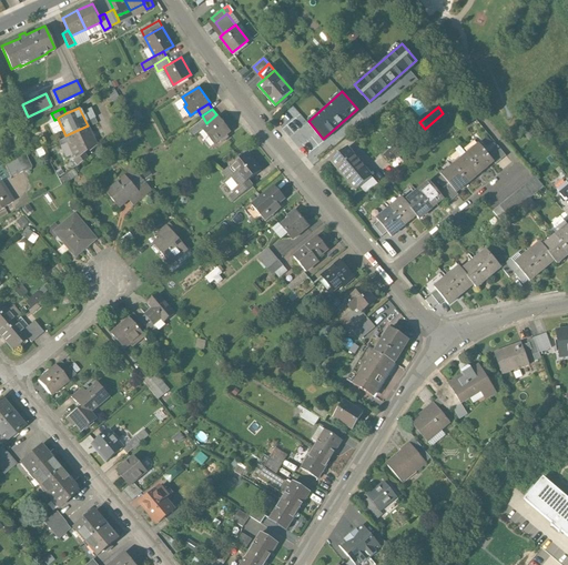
[(206,123),(201,128),(214,143),(219,139),(225,133),(230,130),(216,114),(206,123)]
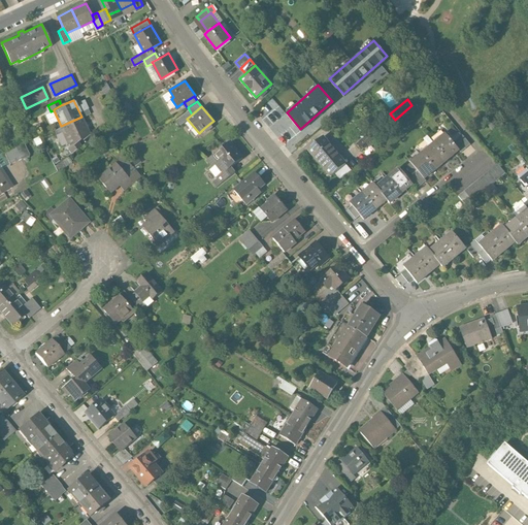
[(81,117),(61,126),(69,145),(70,145),(77,140),(88,132),(81,117)]
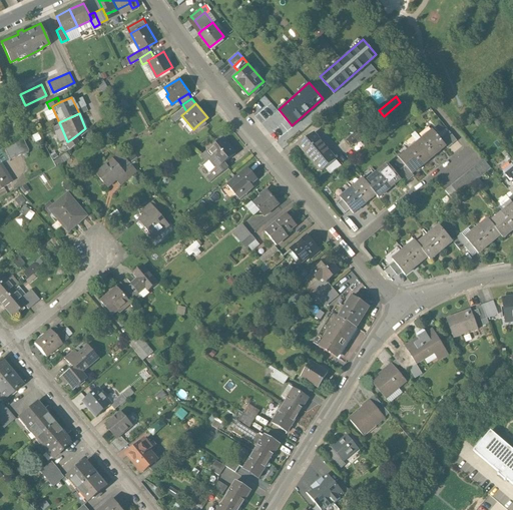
[(366,120),(346,138),(351,143),(371,126),(366,120)]
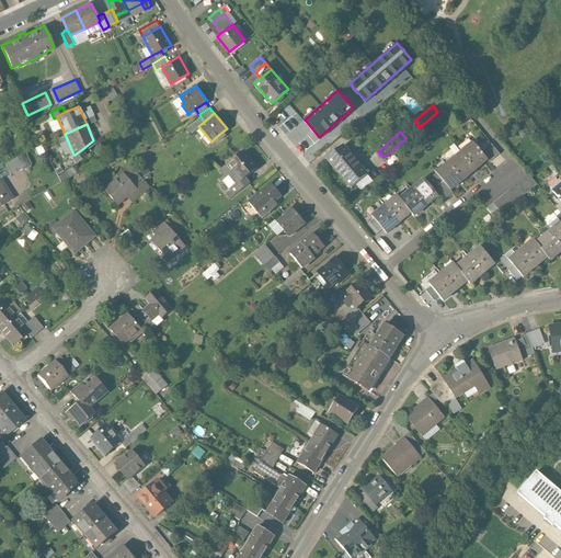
[(473,140),(461,151),(476,168),(488,158),(481,150),(473,140)]
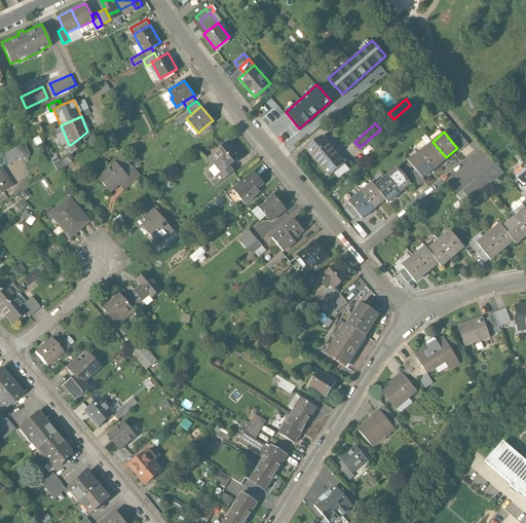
[(468,142),(460,133),(456,137),(463,146),(468,142)]
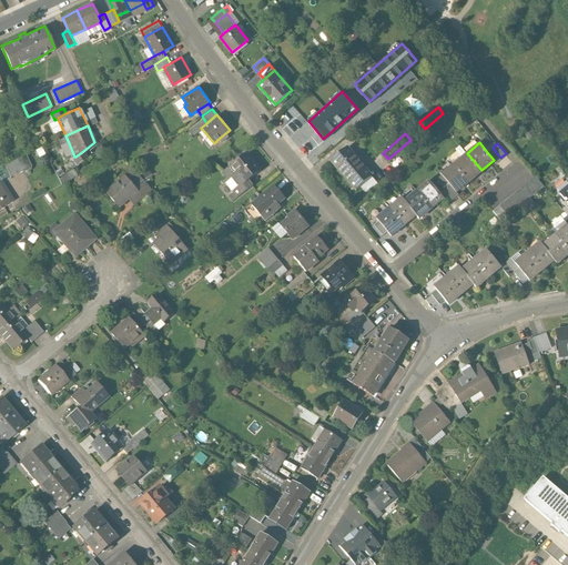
[(372,174),(346,145),(331,159),(356,188),(372,174)]
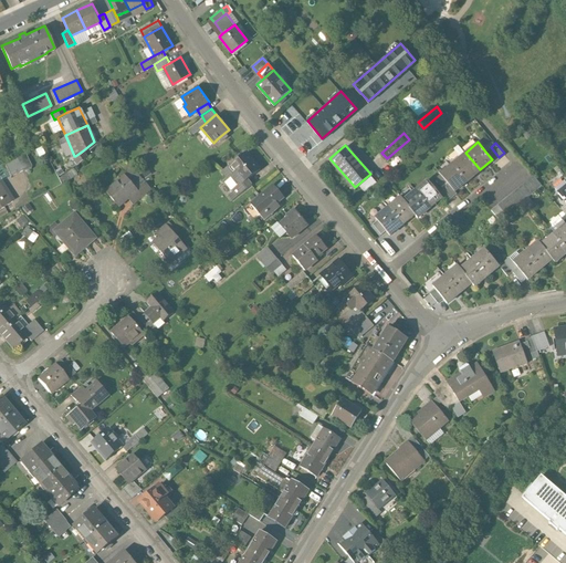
[(499,157),(491,147),(485,152),(492,159),(494,162),(499,157)]
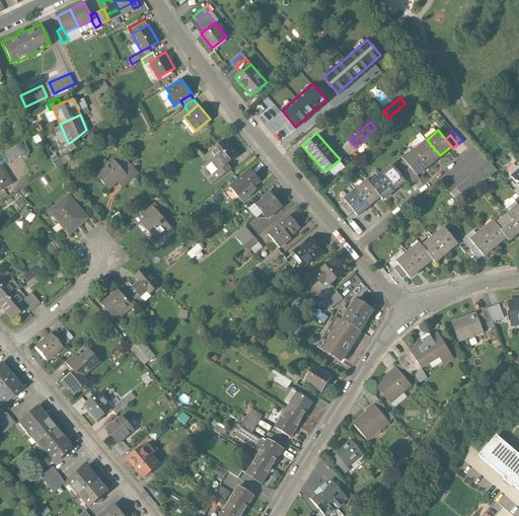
[(80,143),(76,138),(69,143),(68,143),(66,145),(70,150),(80,143)]
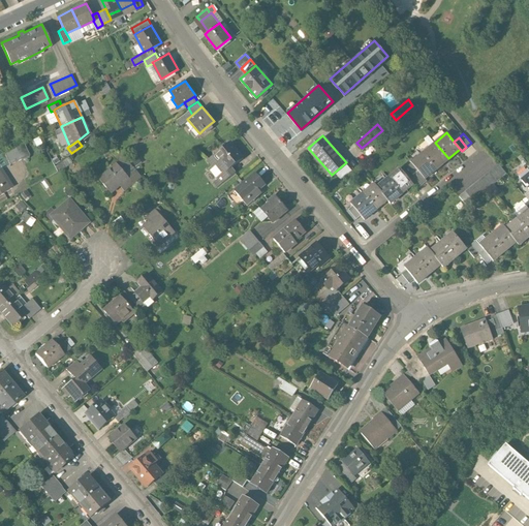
[(229,142),(215,154),(219,159),(227,168),(243,156),(229,142)]
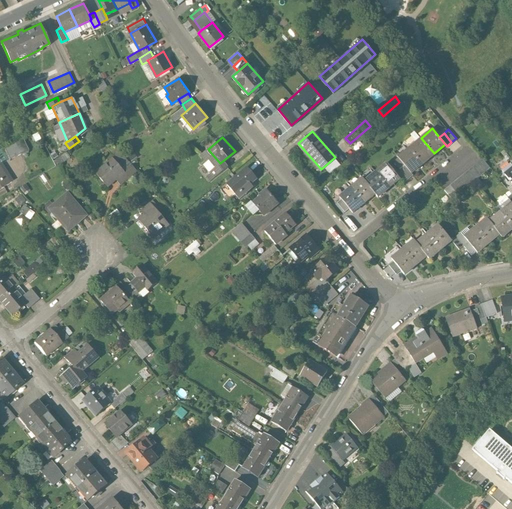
[(434,153),(421,138),(410,147),(423,162),(433,154),(434,153)]
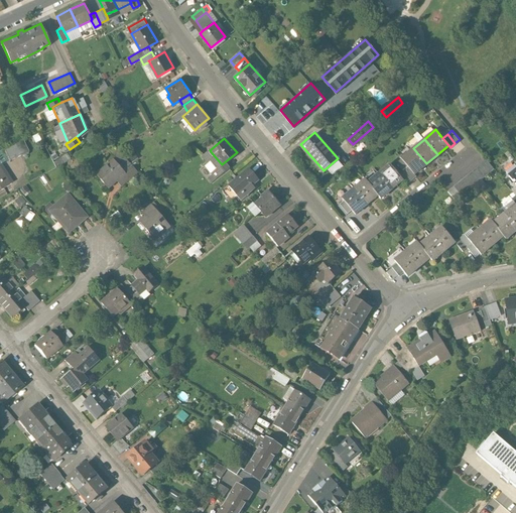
[(15,141),(3,147),(9,159),(21,153),(15,141)]
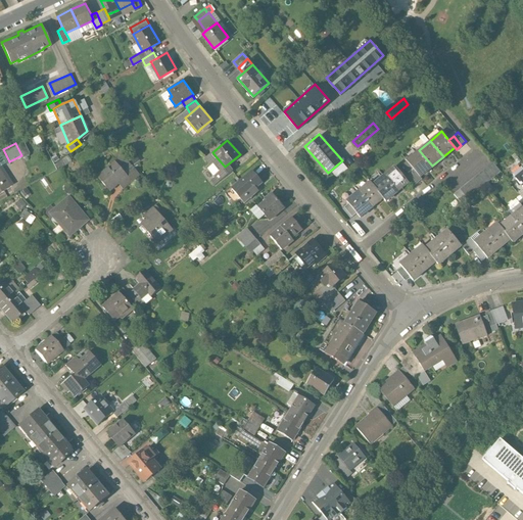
[(432,166),(419,150),(407,159),(414,168),(420,176),(432,166)]
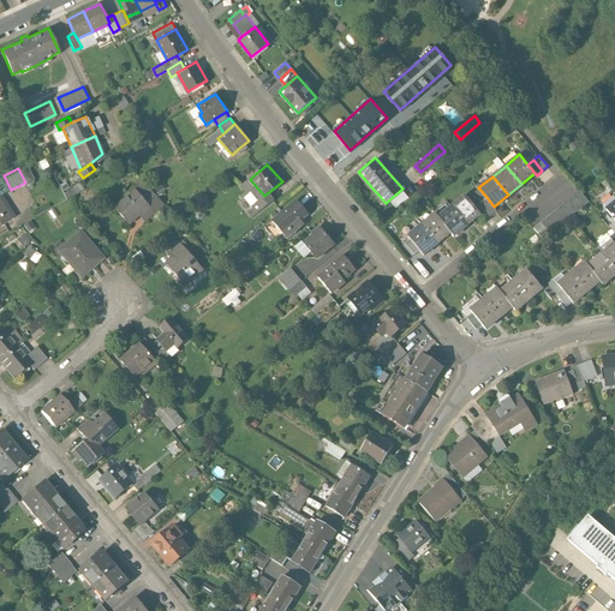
[(255,185),(250,179),(242,185),(248,192),(252,187),(255,185)]
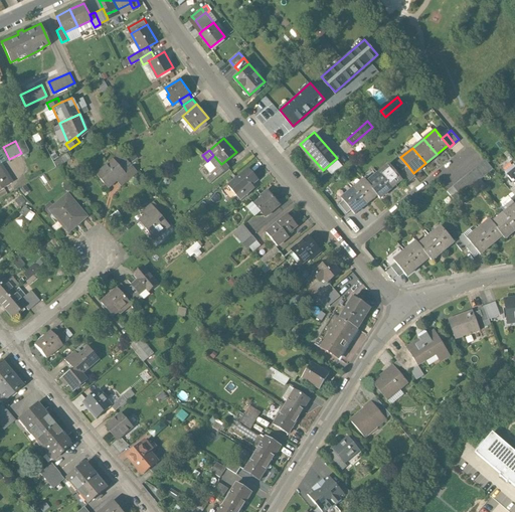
[(125,171),(114,158),(96,173),(107,185),(115,178),(117,180),(126,172),(125,171)]
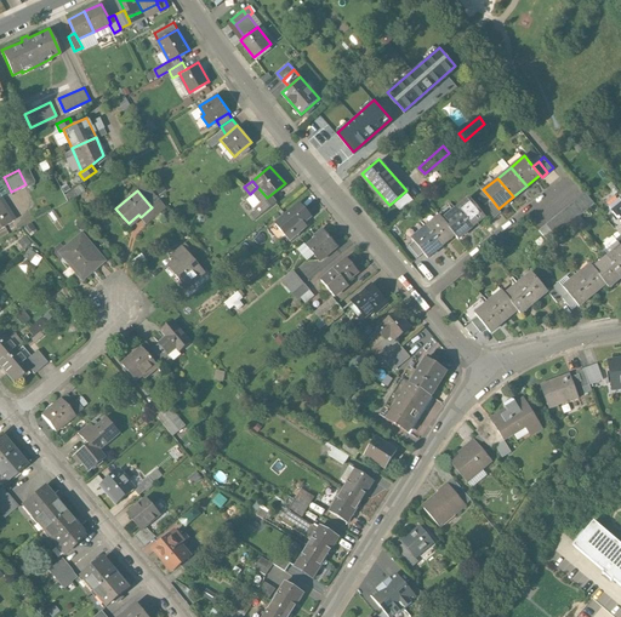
[(594,201),(585,190),(580,195),(588,206),(594,201)]
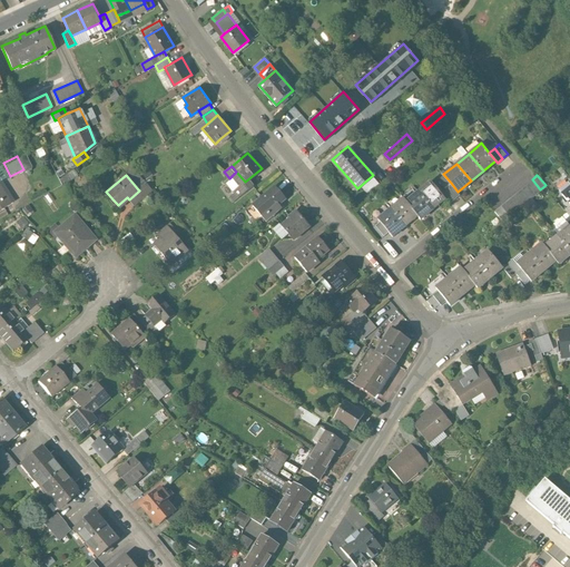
[(540,189),(532,179),(527,184),(536,194),(540,189)]
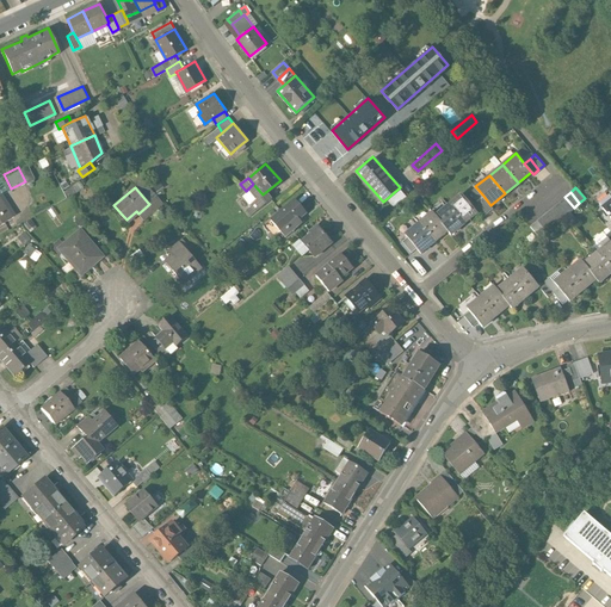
[(473,205),(464,194),(456,200),(454,198),(448,203),(463,222),(477,210),(473,205)]
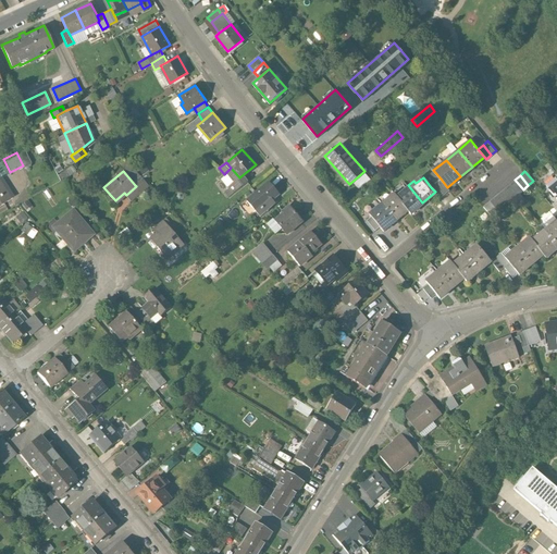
[(143,179),(135,185),(136,186),(140,192),(149,185),(143,179)]
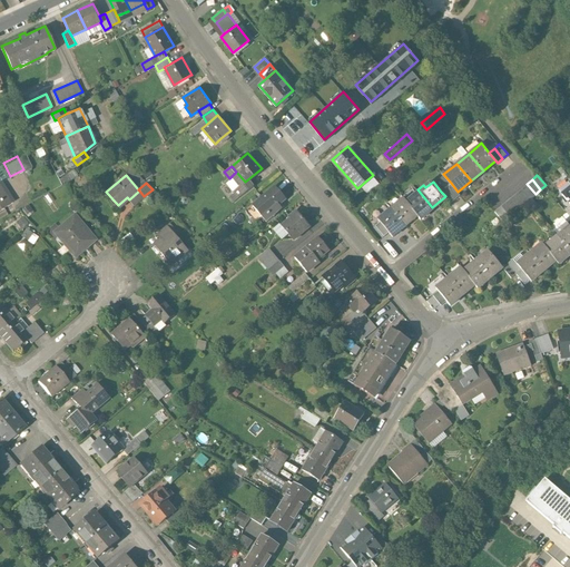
[(458,192),(451,183),(445,187),(454,197),(460,194),(458,192)]
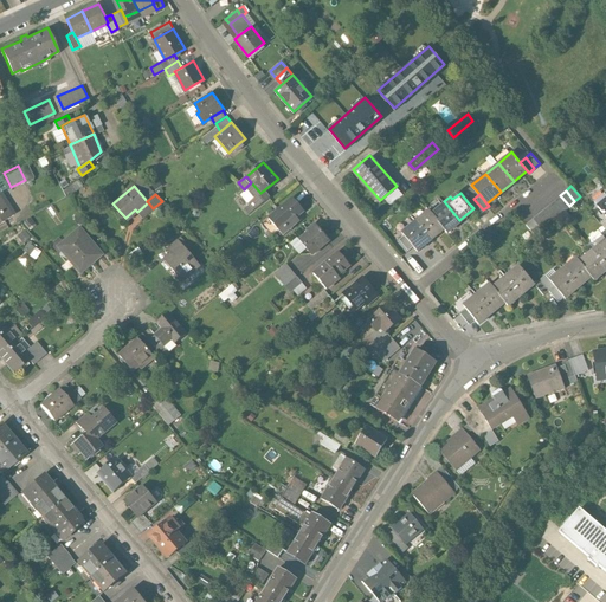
[(291,195),(268,215),(283,233),(294,225),(290,221),(303,209),(291,195)]
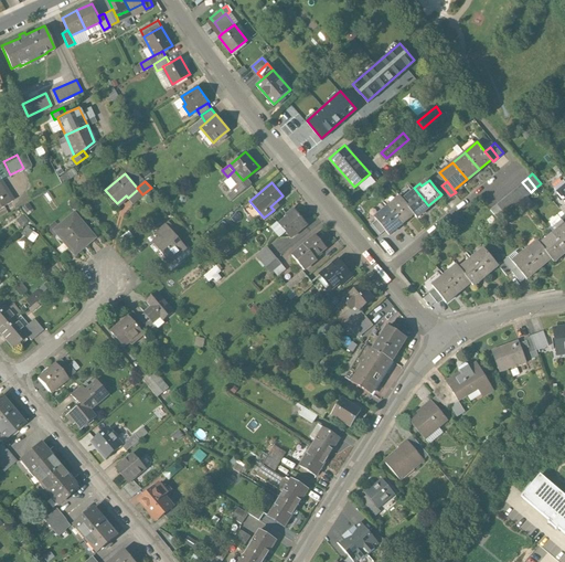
[(531,192),(522,182),(516,186),(525,197),(531,192)]
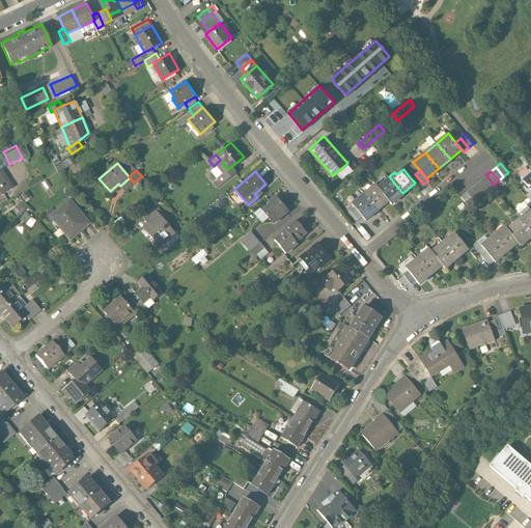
[(2,177),(0,173),(0,194),(9,189),(6,184),(8,182),(5,175),(2,177)]
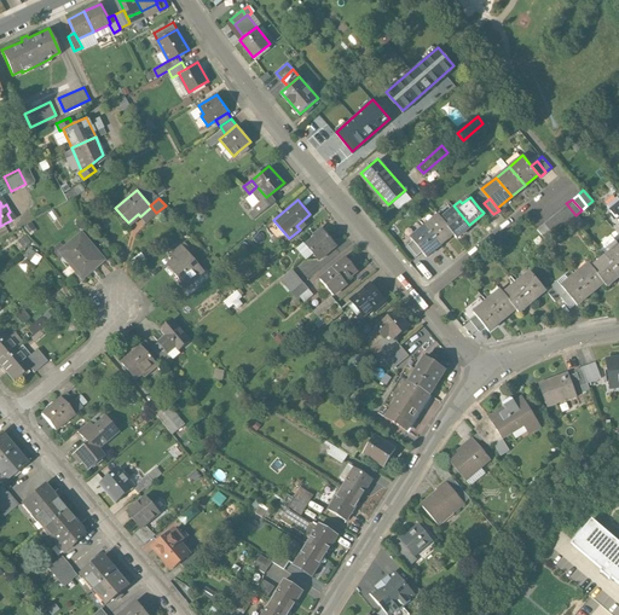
[(493,214),(484,203),(479,208),(484,213),(489,219),(493,214)]
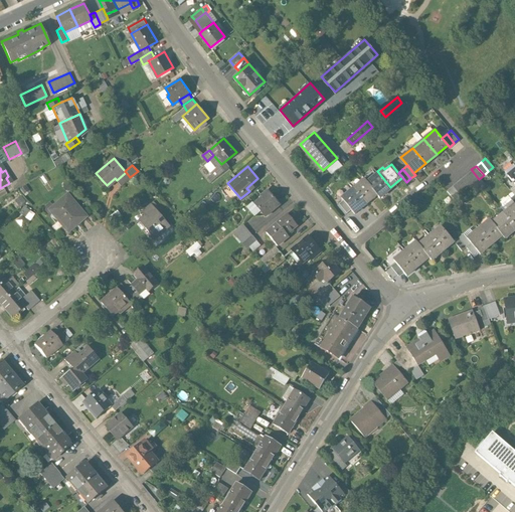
[(479,179),(471,169),(467,173),(474,183),(479,179)]
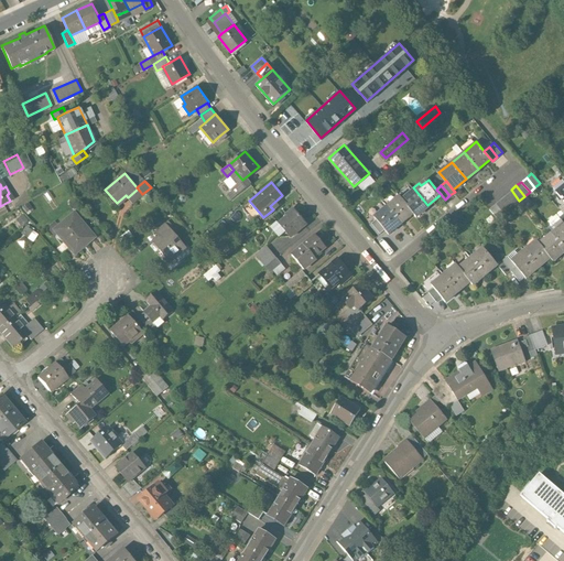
[(427,205),(413,187),(408,192),(410,195),(403,201),(413,212),(415,215),(427,205)]
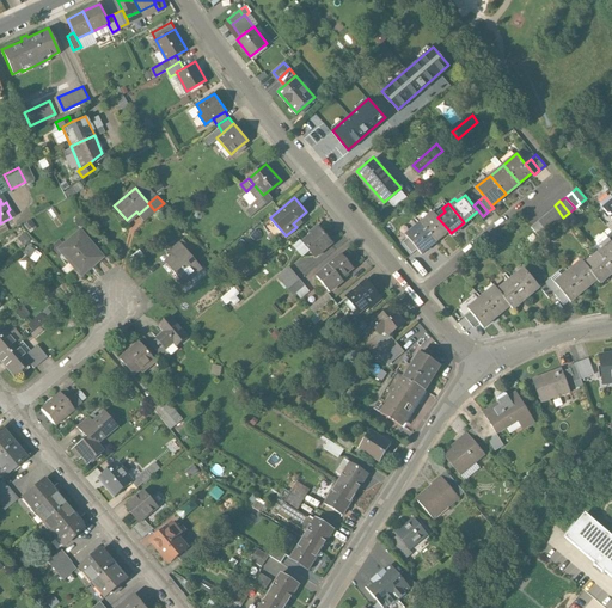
[(150,204),(139,214),(144,220),(154,210),(150,204)]
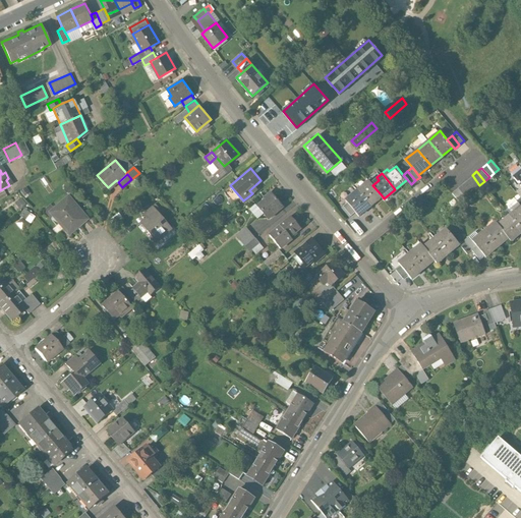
[(479,185),(472,175),(467,179),(475,188),(479,185)]
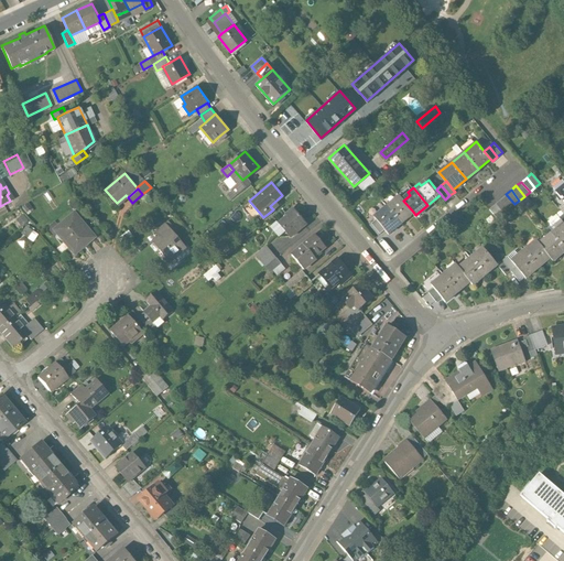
[(514,204),(506,194),(500,198),(509,208),(514,204)]
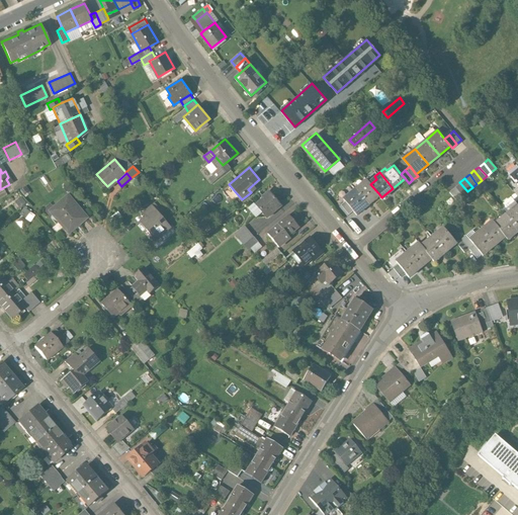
[(370,184),(368,181),(362,186),(360,184),(355,188),(368,203),(371,201),(379,194),(370,184)]
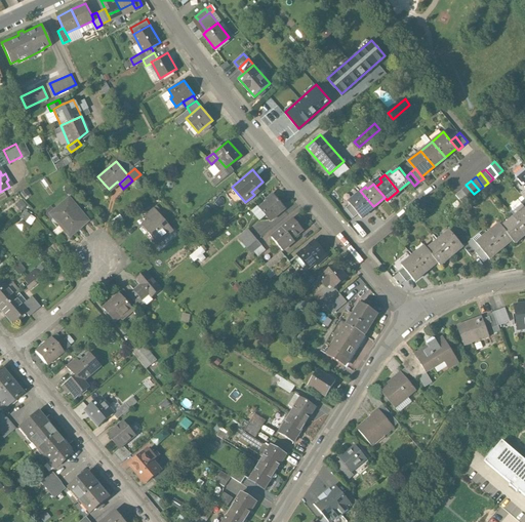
[(474,194),(466,185),(461,189),(470,198),(474,194)]
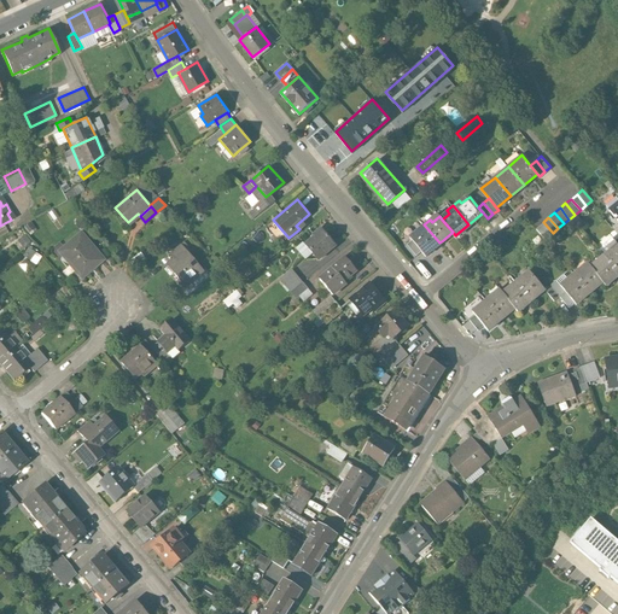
[(553,233),(543,222),(536,228),(546,239),(553,233)]
